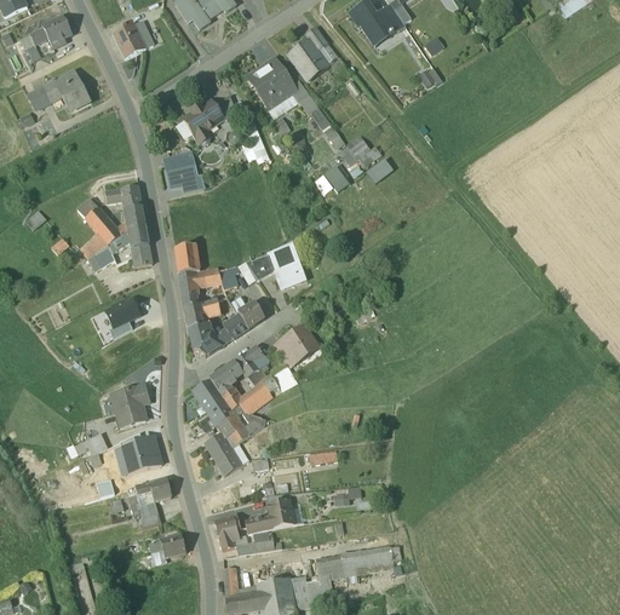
[(0,0),(0,6),(5,17),(27,6),(23,0),(0,0)]
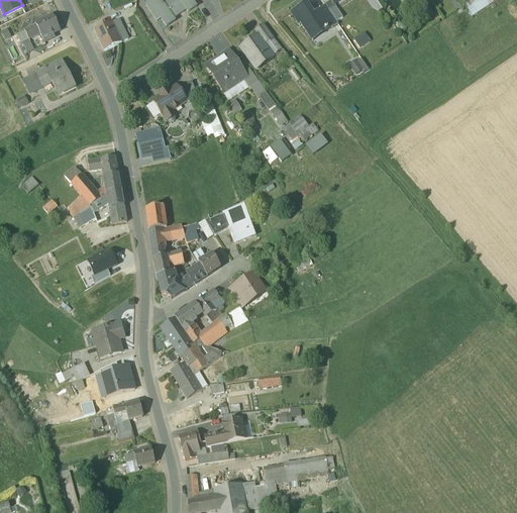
[(163,1),(162,0),(151,0),(145,4),(157,19),(161,16),(166,24),(175,18),(174,16),(173,16),(169,9),(167,7),(168,7),(163,1)]
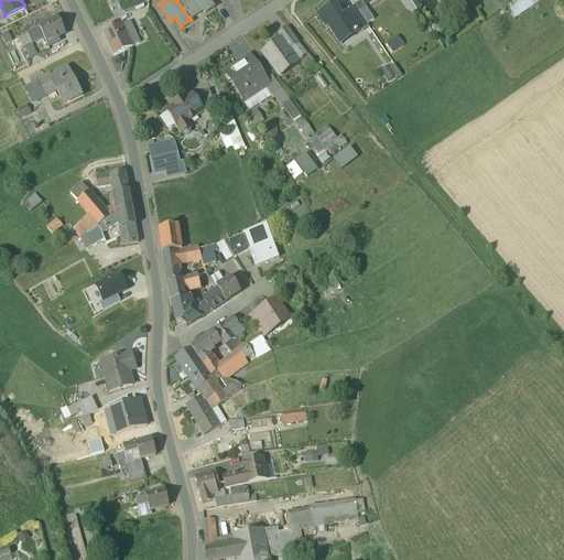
[(179,0),(177,1),(183,8),(182,8),(184,10),(188,18),(190,18),(203,8),(205,10),(214,4),(212,0),(179,0)]
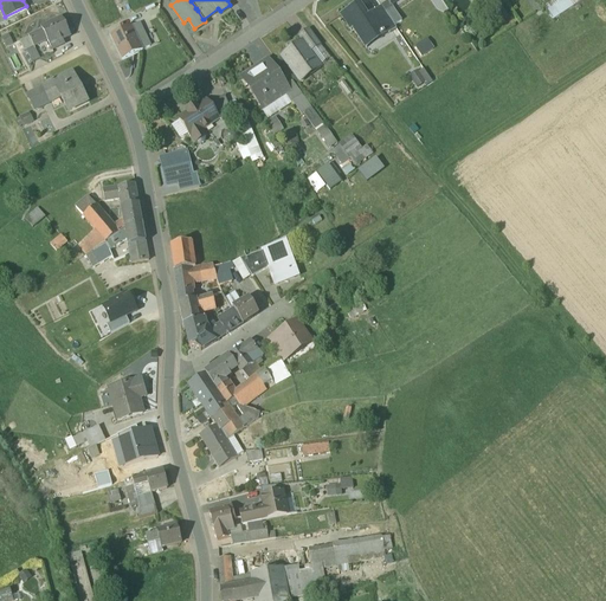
[(376,10),(367,15),(358,0),(341,12),(350,26),(353,25),(362,40),(371,34),(372,37),(380,31),(381,32),(384,31),(384,30),(387,27),(388,30),(389,30),(385,23),(376,10)]
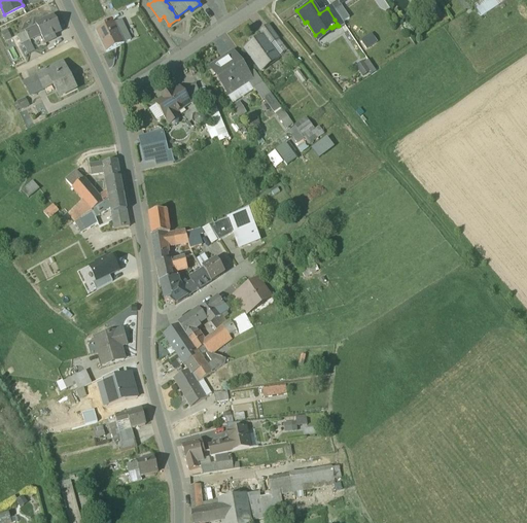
[(479,0),(476,2),(482,11),(498,2),(497,0),(479,0)]
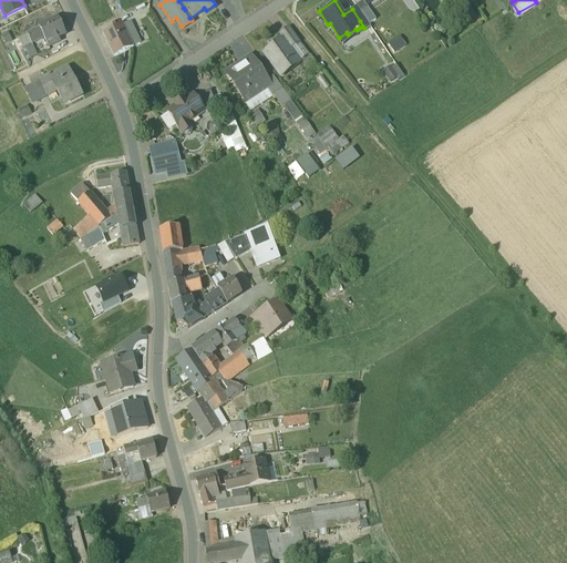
[(375,16),(367,3),(360,8),(367,17),(367,18),(369,20),(375,16)]
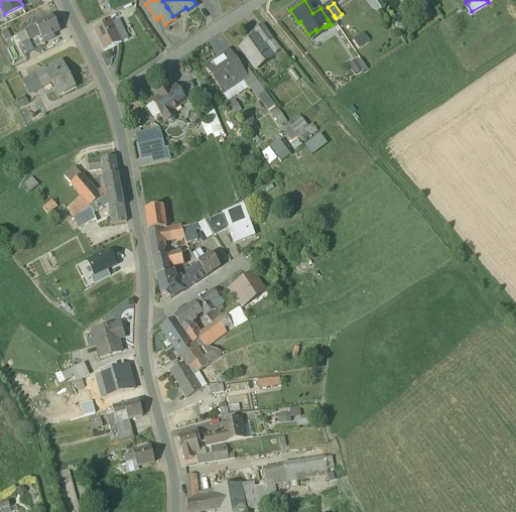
[(328,7),(326,4),(320,8),(328,19),(334,15),(328,7)]
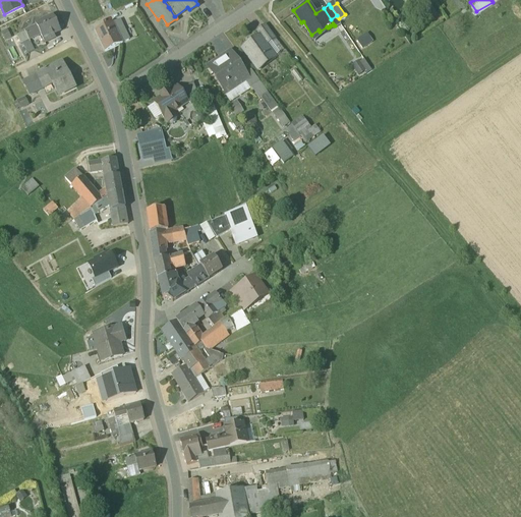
[(53,13),(36,21),(37,23),(41,32),(45,41),(55,36),(53,32),(60,29),(53,13)]
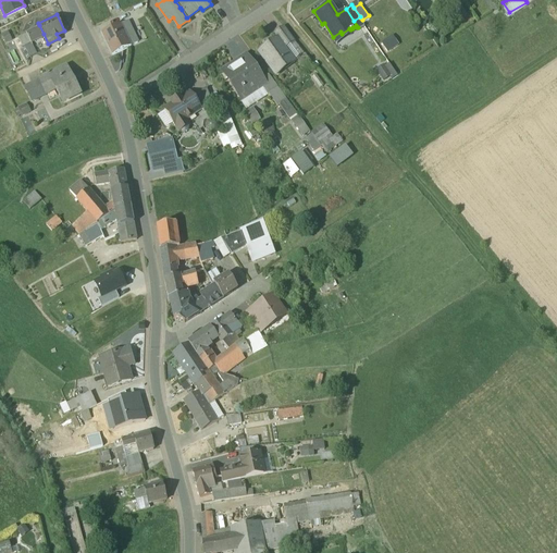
[(120,21),(130,44),(138,39),(128,16),(120,21)]
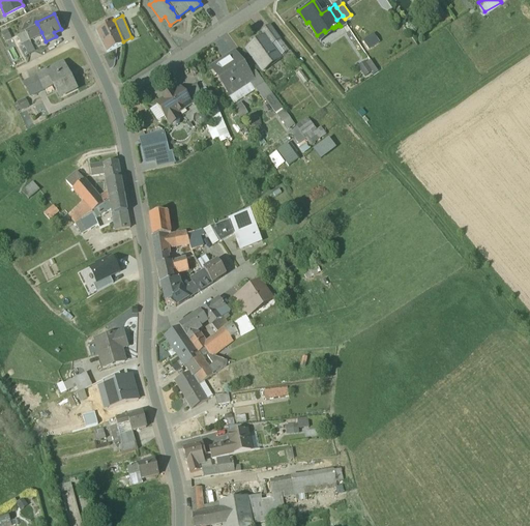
[(123,41),(114,20),(96,28),(107,49),(123,41)]
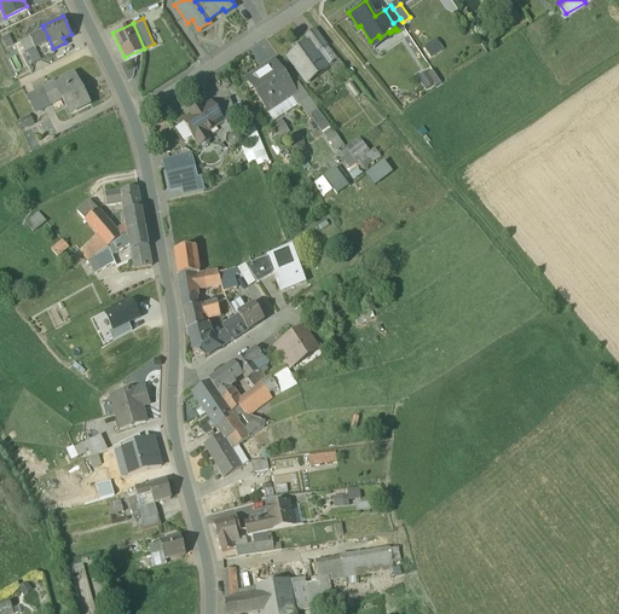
[(44,28),(29,35),(34,44),(48,38),(44,28)]
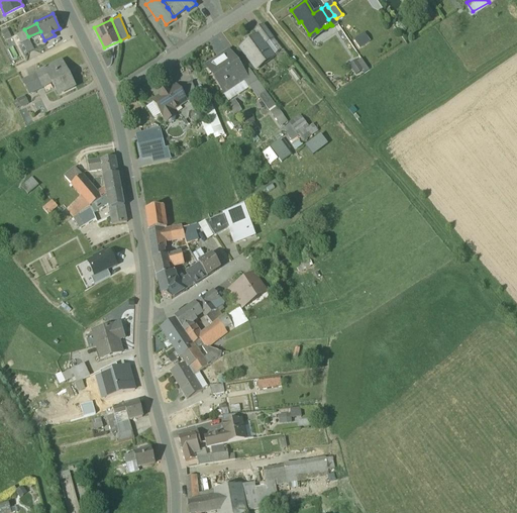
[(272,35),(263,23),(255,28),(265,40),(272,35)]
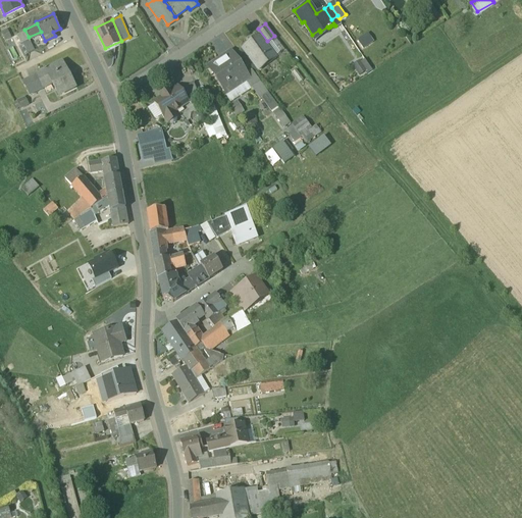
[(24,30),(17,33),(20,41),(22,40),(29,37),(24,30)]
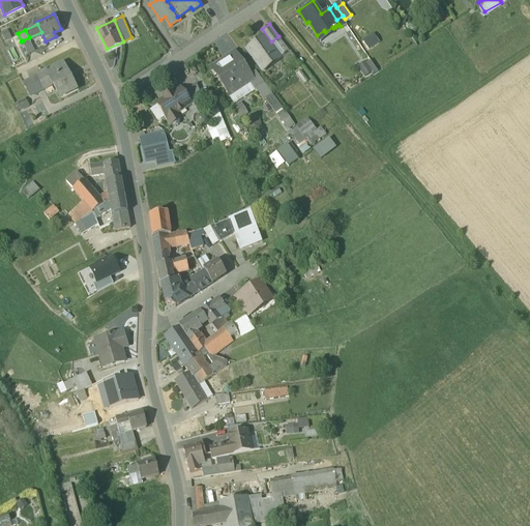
[(275,52),(264,36),(248,48),(262,66),(271,60),(268,57),(275,52)]
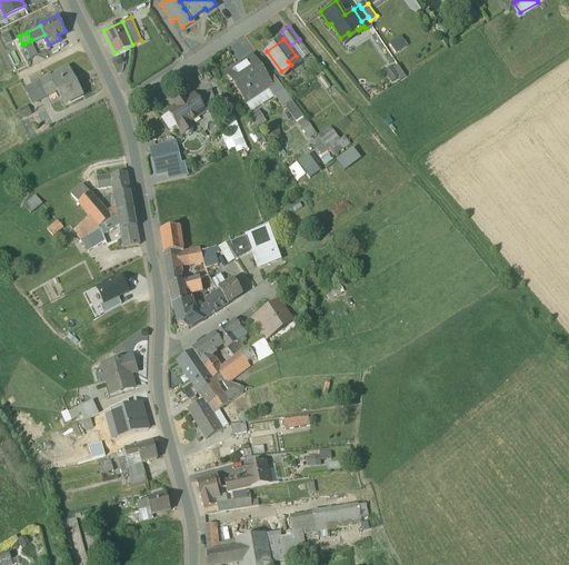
[(31,40),(25,43),(30,56),(37,52),(31,40)]
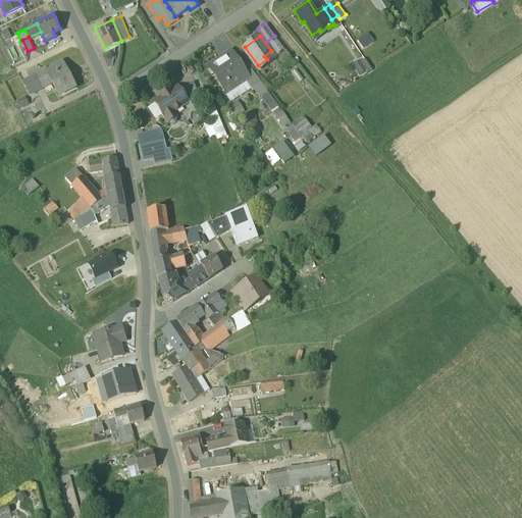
[(246,71),(230,50),(222,55),(224,58),(218,61),(218,60),(210,66),(223,87),(230,83),(232,86),(240,81),(239,79),(244,75),(247,73),(246,71)]
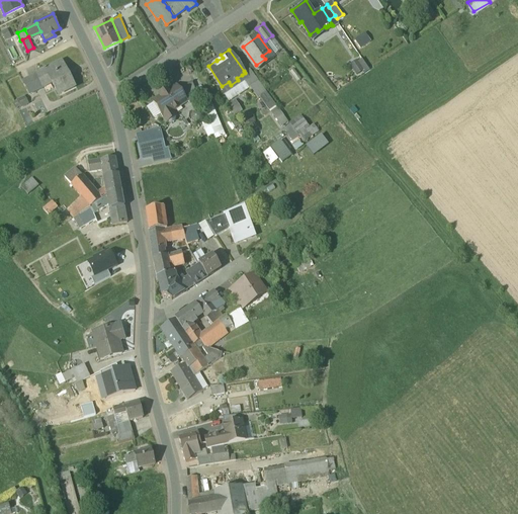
[(361,54),(350,61),(357,72),(368,65),(361,54)]
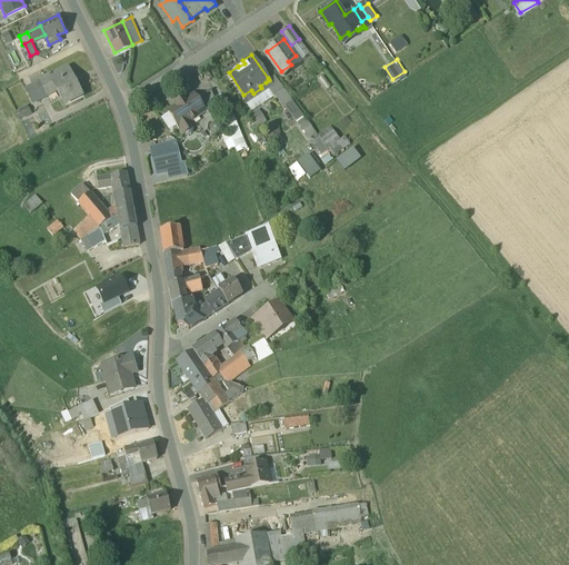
[(82,92),(68,65),(51,73),(50,72),(49,73),(50,75),(40,79),(47,93),(57,88),(65,102),(82,92)]
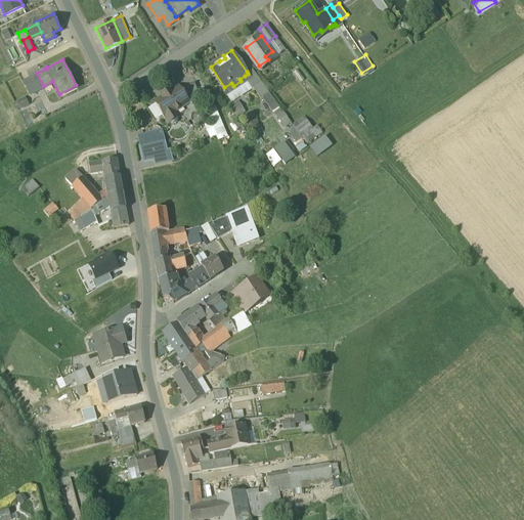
[(252,68),(247,72),(248,74),(245,76),(251,86),(261,79),(252,68)]
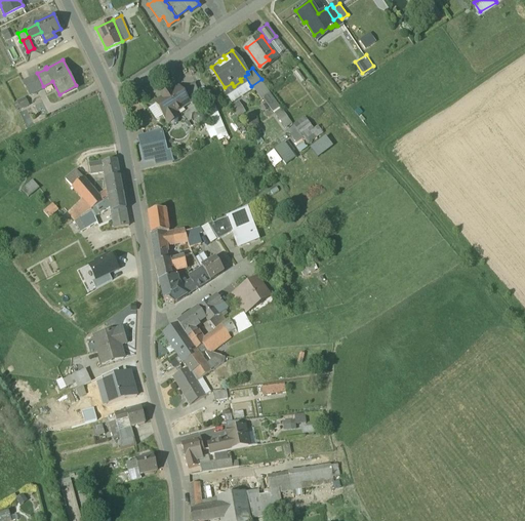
[(43,86),(37,73),(30,77),(37,89),(43,86)]
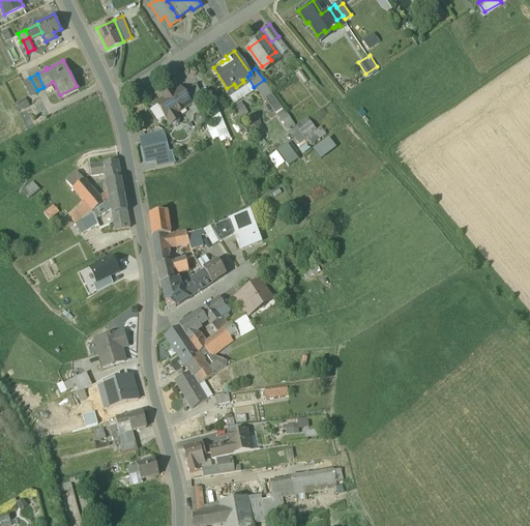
[(37,90),(30,78),(24,81),(30,94),(37,90)]
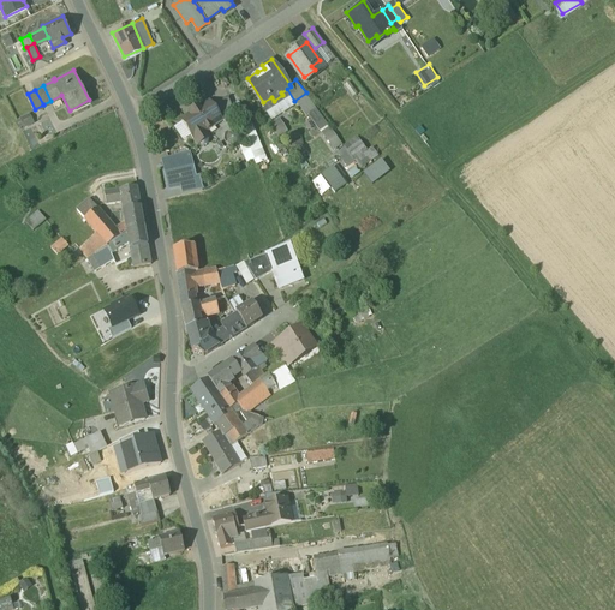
[(228,95),(213,105),(221,118),(234,109),(228,95)]
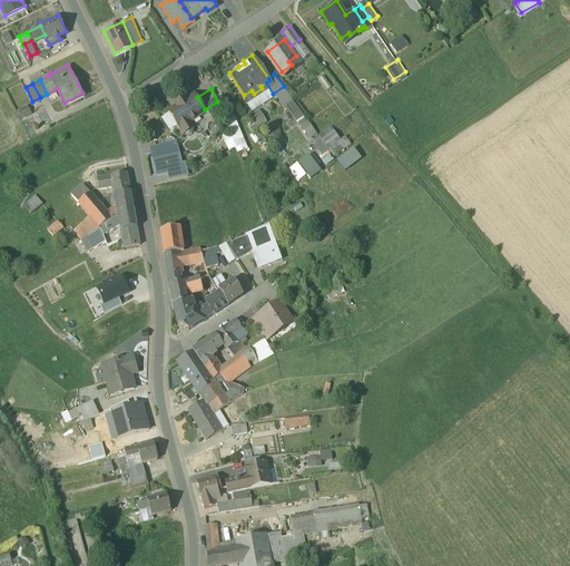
[(194,91),(185,97),(175,103),(176,103),(168,108),(184,132),(185,130),(186,132),(188,132),(189,132),(190,130),(192,129),(192,128),(192,126),(194,125),(190,122),(192,118),(205,109),(197,97),(194,91)]
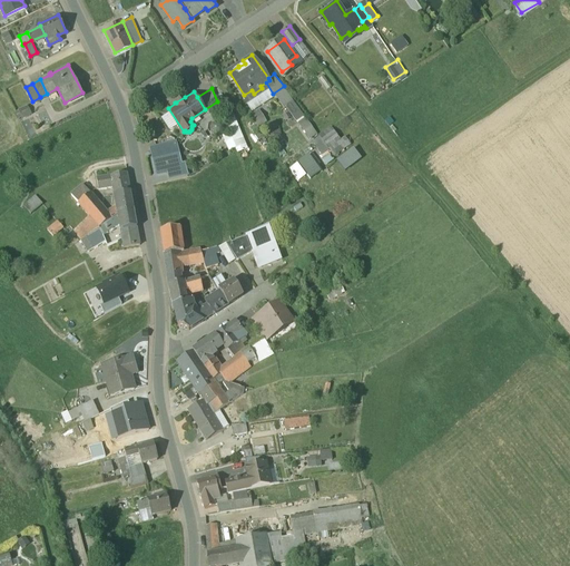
[(27,106),(19,109),(22,117),(30,114),(27,106)]
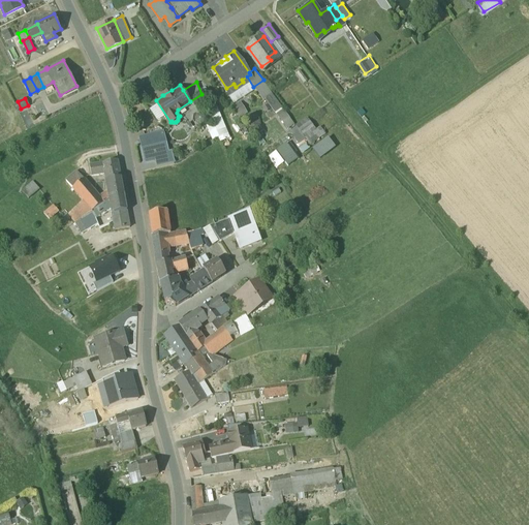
[(240,110),(245,105),(241,99),(235,102),(240,110)]
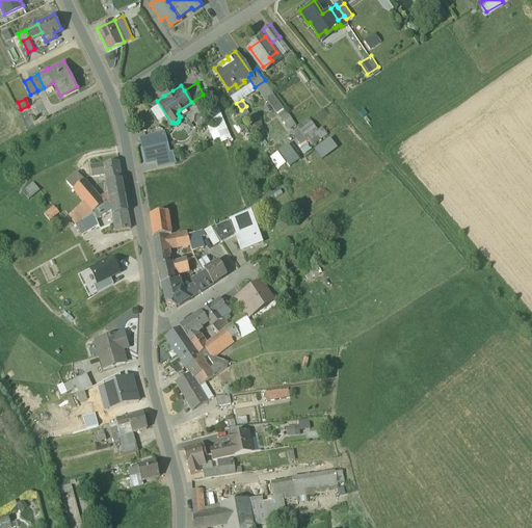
[(309,116),(298,125),(306,135),(309,133),(317,128),(309,116)]
